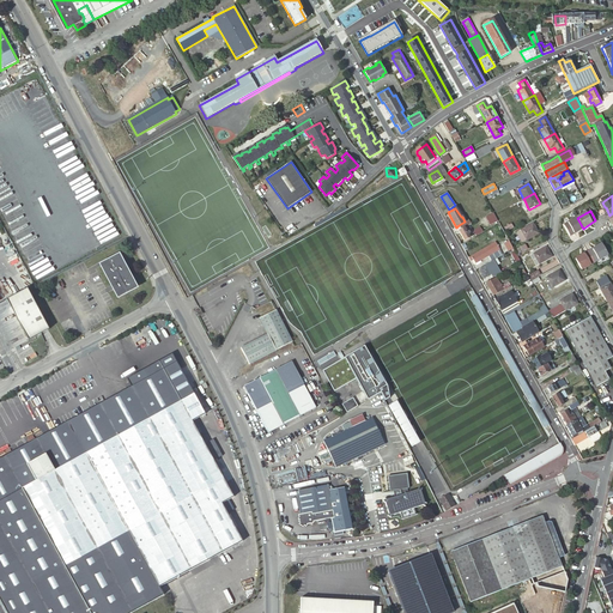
[(490,225),(497,222),(493,213),(486,218),(490,225)]
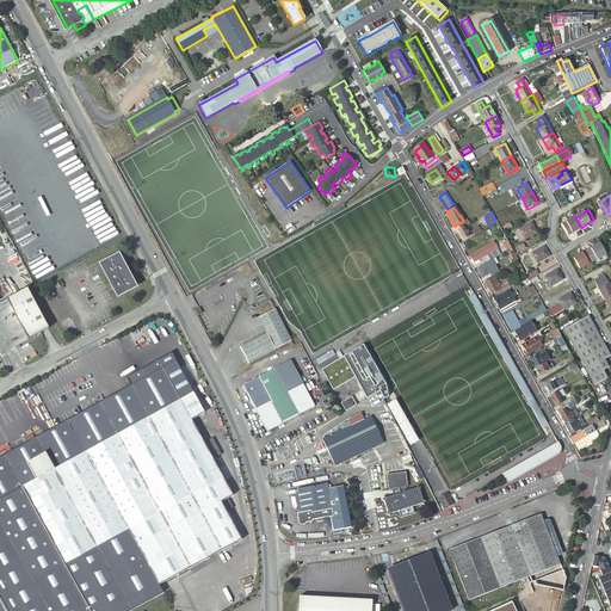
[(575,230),(581,228),(575,217),(566,221),(566,222),(562,224),(568,234),(575,230)]
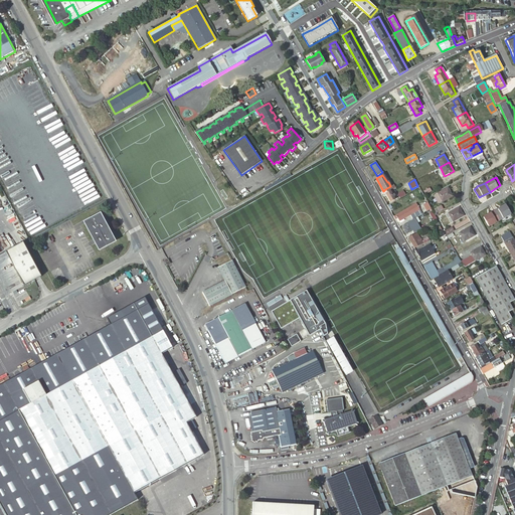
[(442,202),(453,196),(448,188),(437,194),(442,202)]
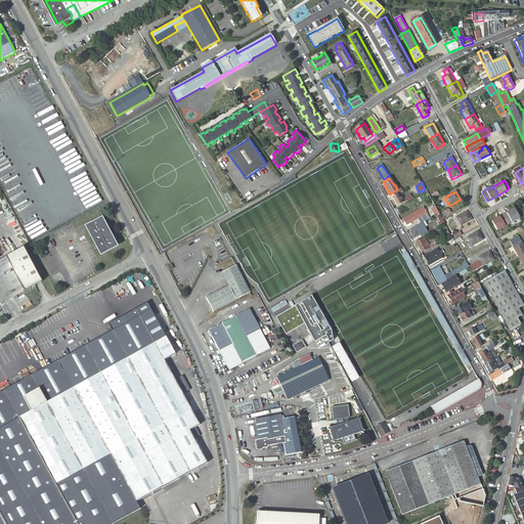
[(402,198),(399,193),(394,197),(392,198),(397,207),(402,204),(400,201),(402,200),(401,198),(402,198)]
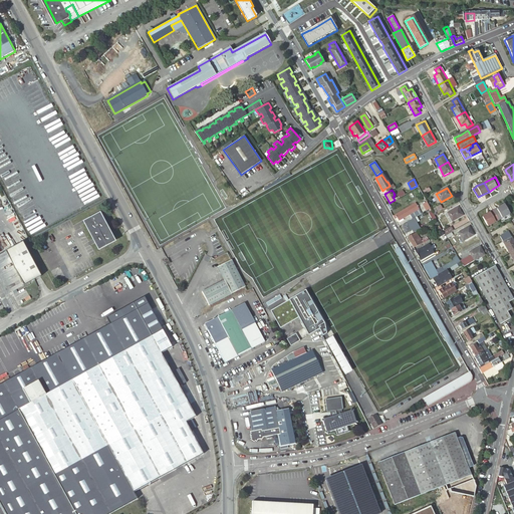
[(427,202),(423,205),(426,211),(431,208),(427,202)]
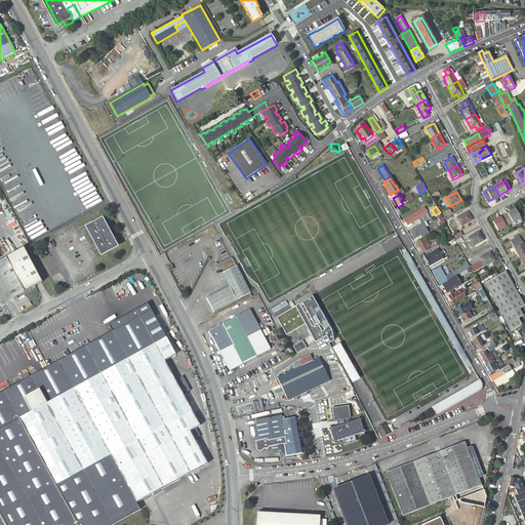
[(422,224),(427,220),(430,218),(423,208),(416,212),(404,219),(405,223),(407,226),(411,224),(418,219),(421,225),(422,224)]
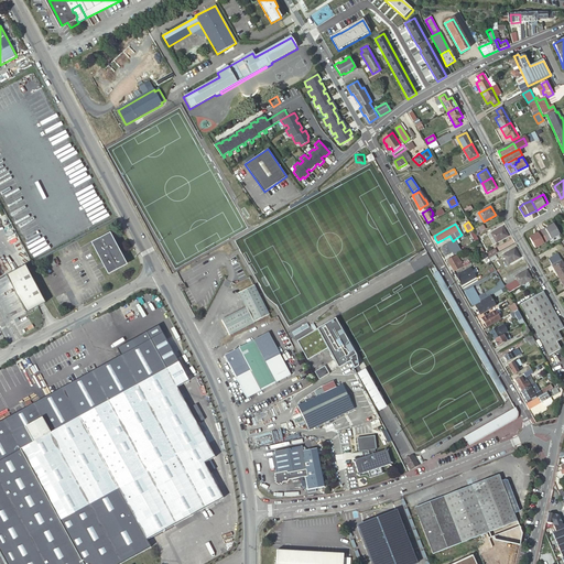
[(542,231),(548,240),(551,239),(560,234),(554,224),(550,227),(542,231)]
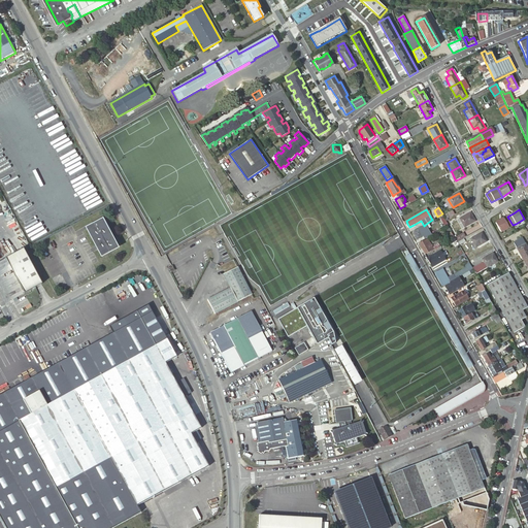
[(65,226),(72,222),(68,213),(66,213),(64,210),(62,211),(63,215),(60,217),(65,226)]
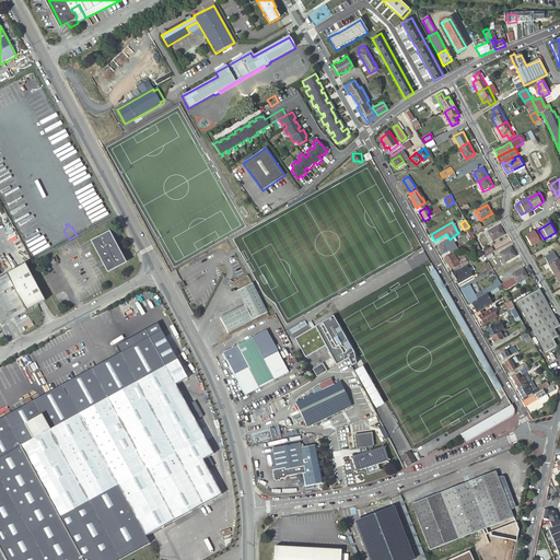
[(492,242),(504,235),(499,225),(487,232),(492,242)]
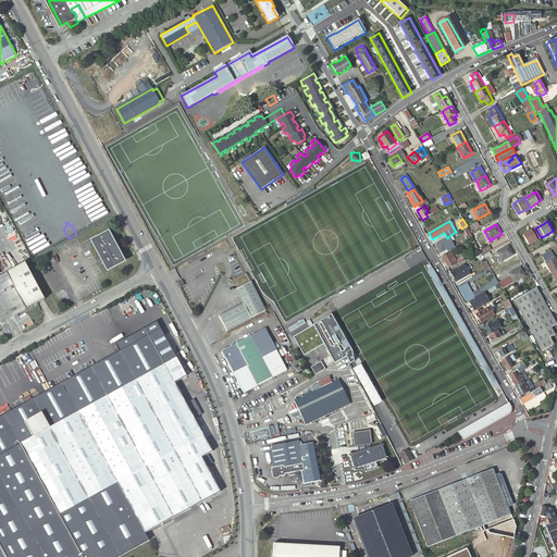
[(536,239),(541,237),(535,229),(528,232),(523,235),(529,245),(536,240),(536,239)]
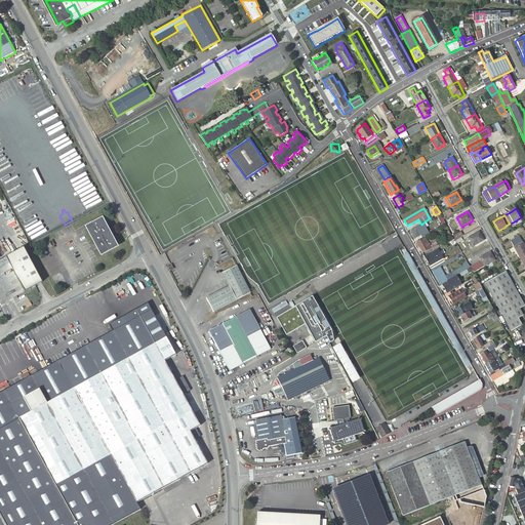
[(99,219),(87,227),(101,254),(117,245),(112,237),(109,238),(108,234),(110,233),(102,218),(99,219)]
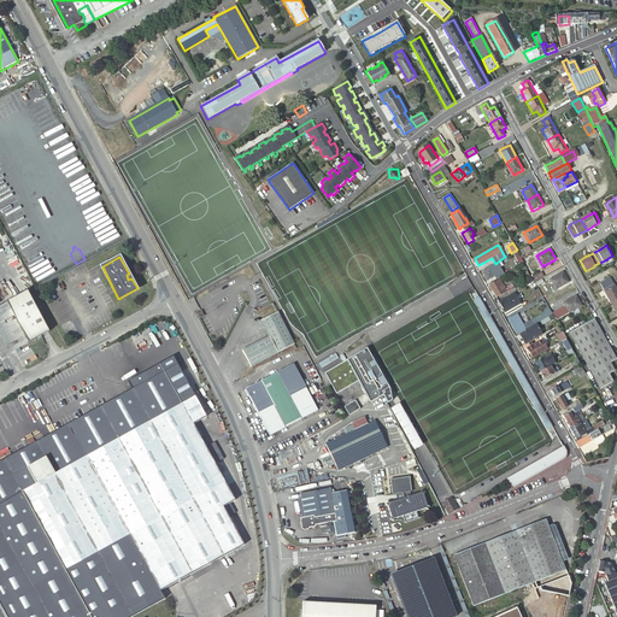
[(495,264),(481,271),(487,282),(493,278),(491,275),(489,272),(498,268),(499,266),(497,263),(495,264)]
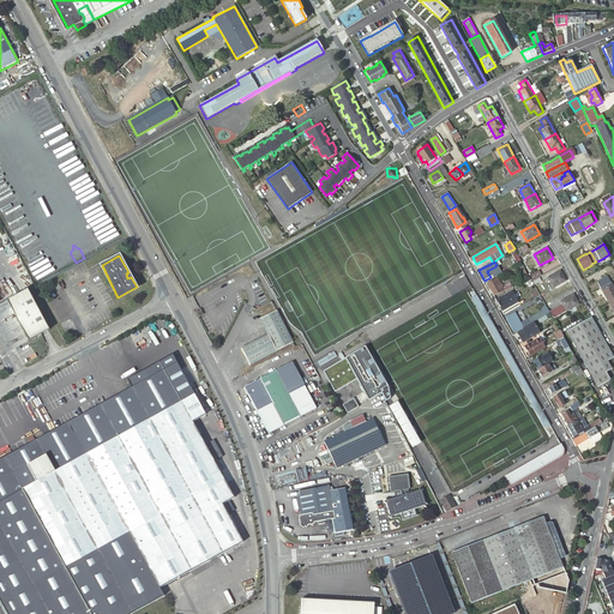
[(539,277),(541,276),(539,271),(529,276),(530,277),(533,281),(539,277)]
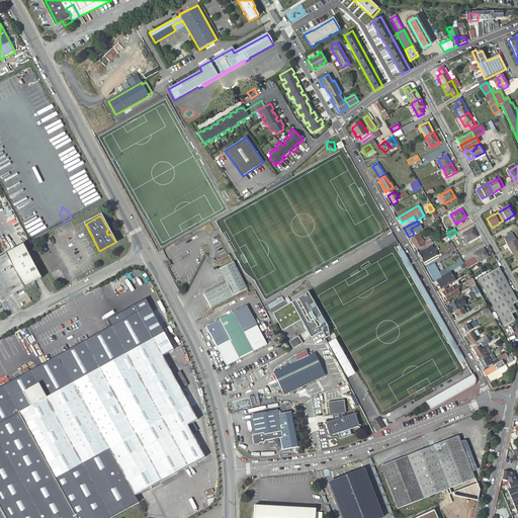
[(466,244),(478,237),(472,229),(461,235),(466,244)]
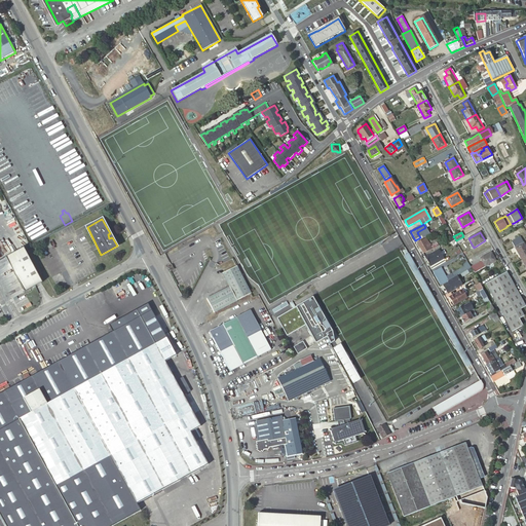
[(512,241),(515,248),(523,242),(520,237),(512,241)]
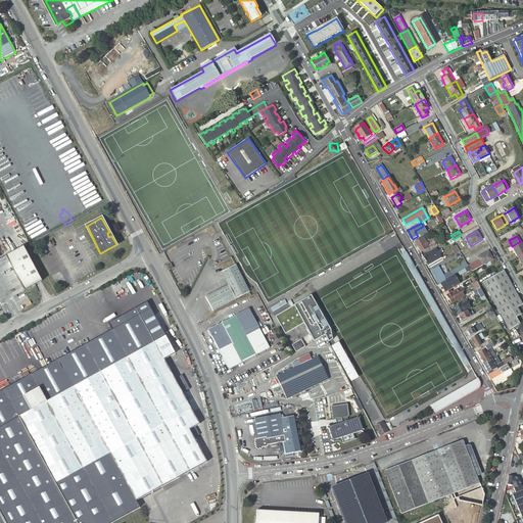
[(421,252),(429,247),(424,237),(415,242),(418,247),(419,250),(421,252)]
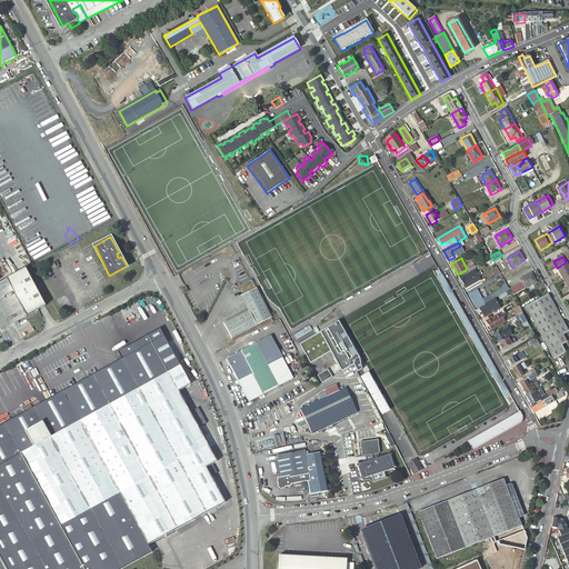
[(557,268),(563,279),(568,276),(568,267),(566,262),(557,268)]
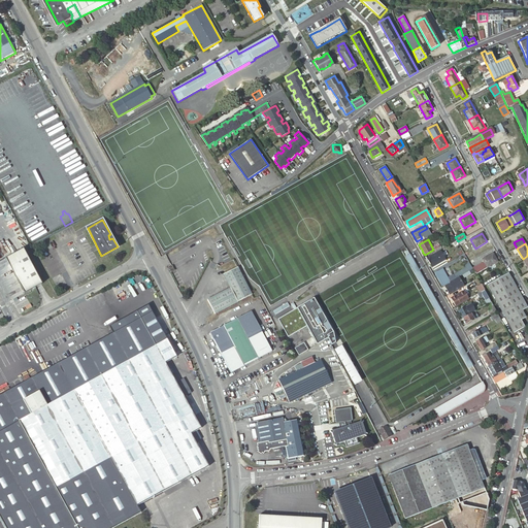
[(23,248),(4,258),(23,292),(40,283),(23,248)]
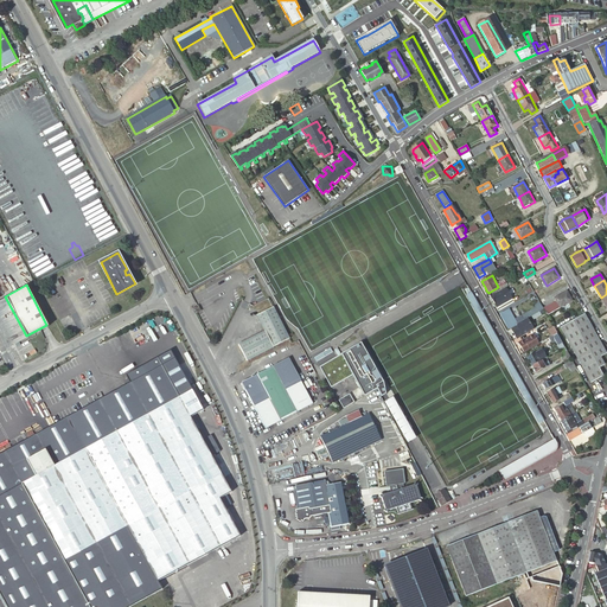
[(506,289),(491,298),(497,308),(512,299),(506,289)]
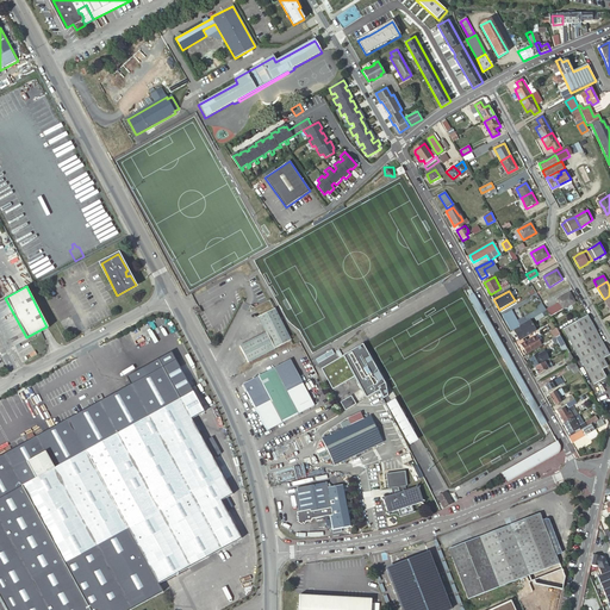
[(547,422),(474,293),(468,297),(542,425),(547,422)]
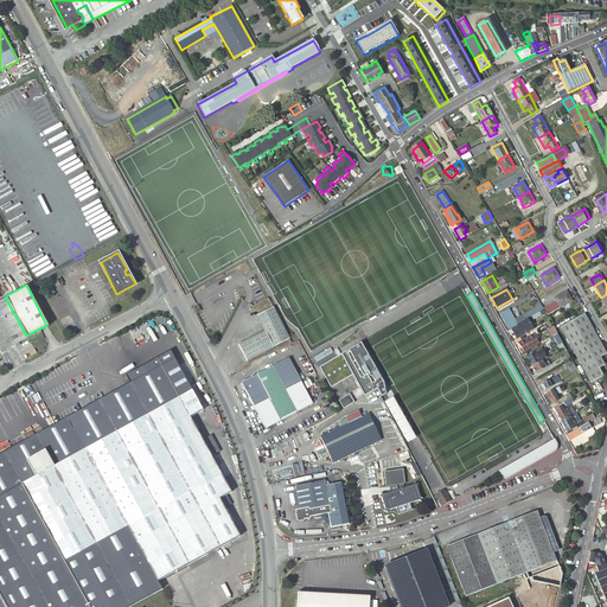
[(560,308),(573,301),(567,292),(554,299),(556,301),(548,306),(551,313),(560,308)]
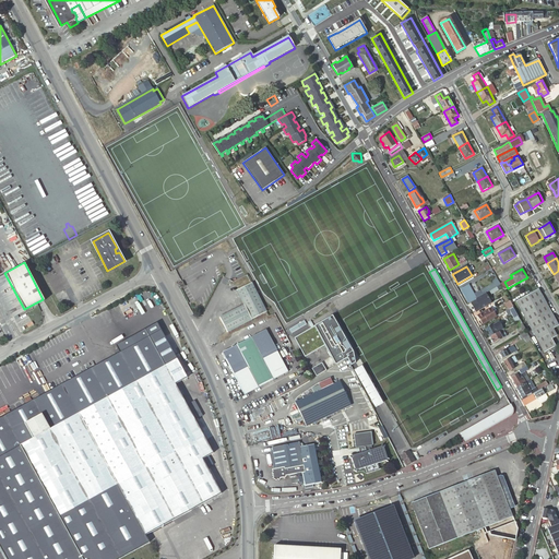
[(57,276),(50,281),(52,286),(60,282),(57,276)]
